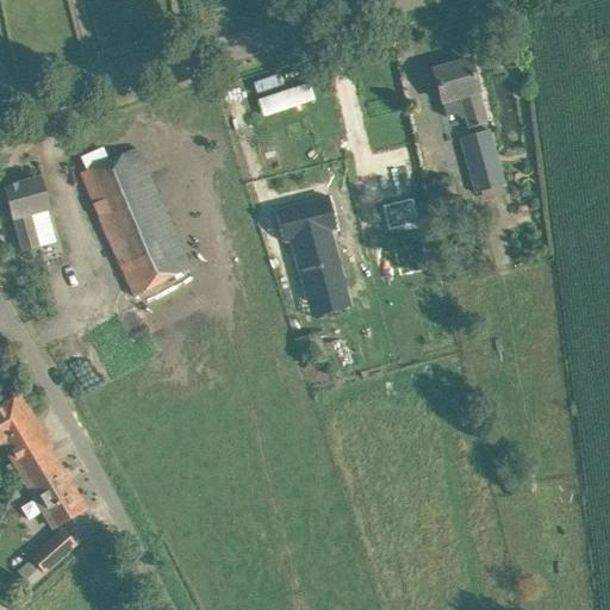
[(433,70),(436,82),(446,114),(462,110),(468,128),(485,123),(475,91),(478,91),(470,60),(433,70)]
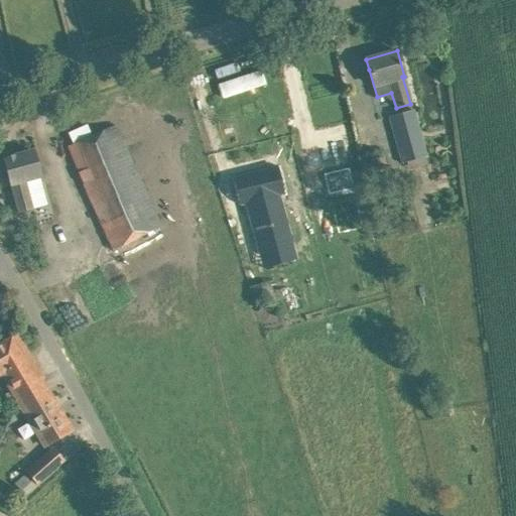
[(224,97),(266,84),(261,69),(220,83),(224,97)]
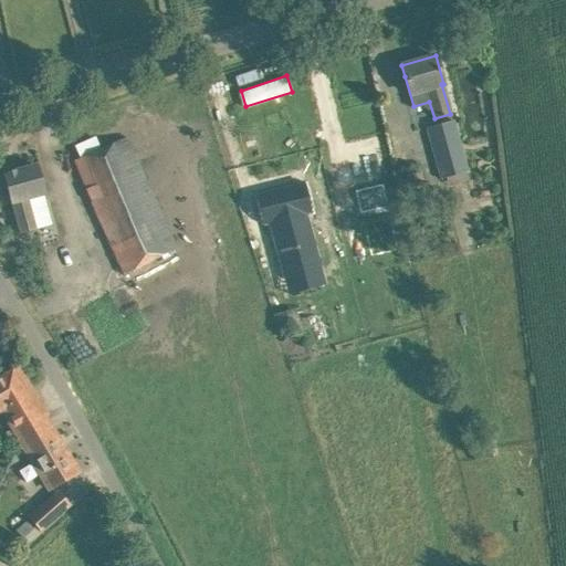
[(462,173),(468,171),(452,119),(425,127),(439,179),(444,178),(450,198),(463,194),(460,185),(465,184),(462,173)]
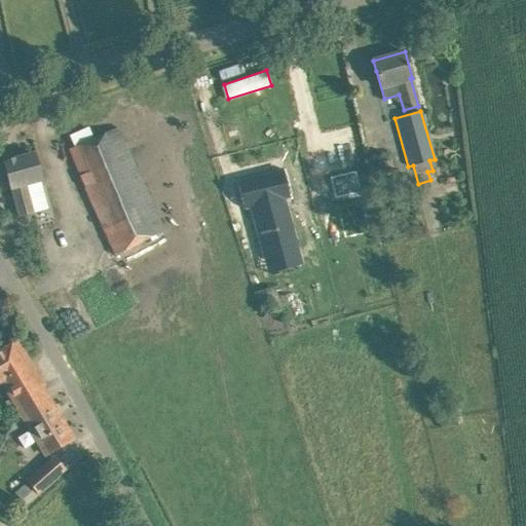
[(163,232),(118,127),(69,149),(114,254),(163,232)]
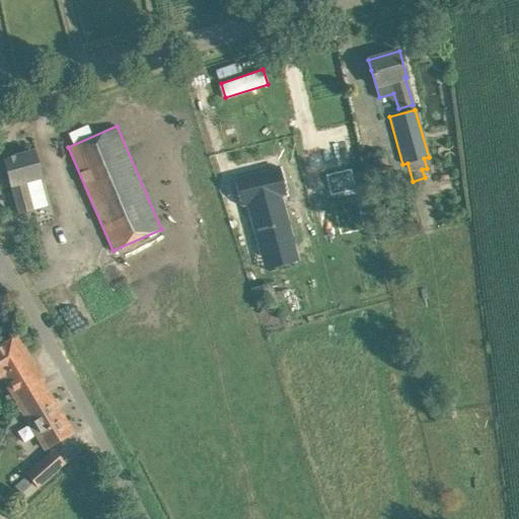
[(33,152),(4,159),(6,169),(18,214),(33,210),(48,207),(41,178),(39,171),(33,152)]
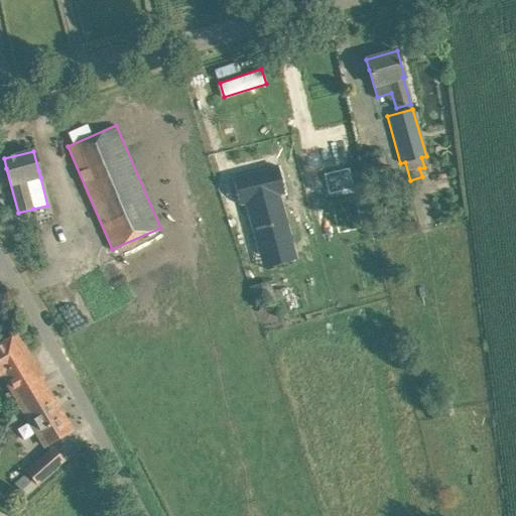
[(261,252),(266,268),(291,261),(287,244),(292,243),(280,195),(285,194),(281,178),(278,166),(232,178),(235,190),(240,205),(246,203),(253,231),(255,230),(261,252)]
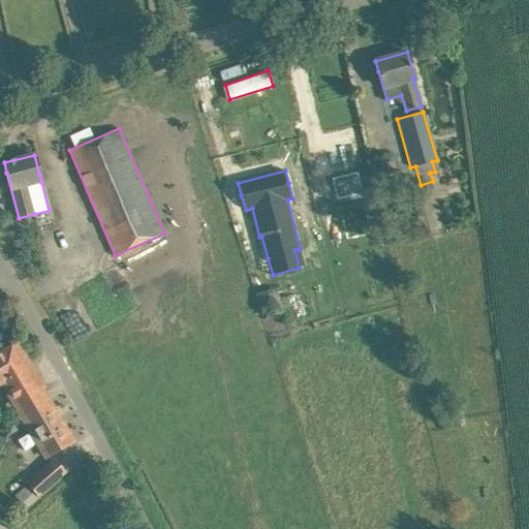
[(18,344),(0,353),(0,382),(1,382),(13,404),(35,440),(45,458),(73,441),(41,389),(43,387),(43,386),(18,344)]
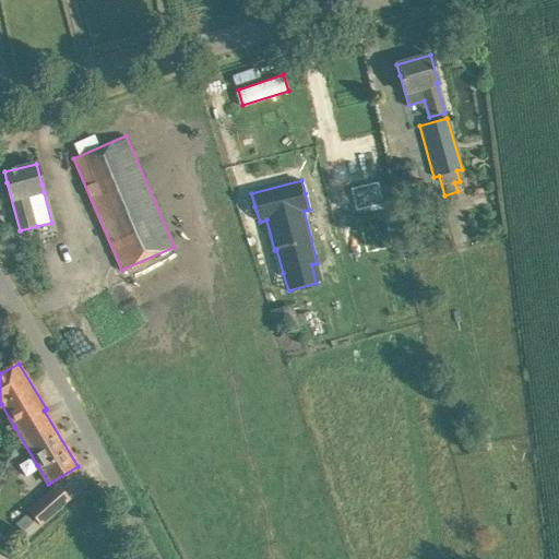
[(26,512),(38,525),(67,500),(56,487),(26,512)]
